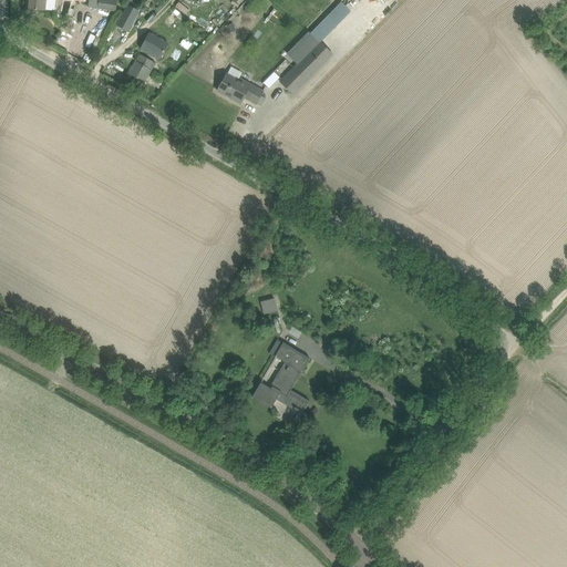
[(27,0),(27,9),(45,11),(45,10),(54,11),(55,0),(27,0)]
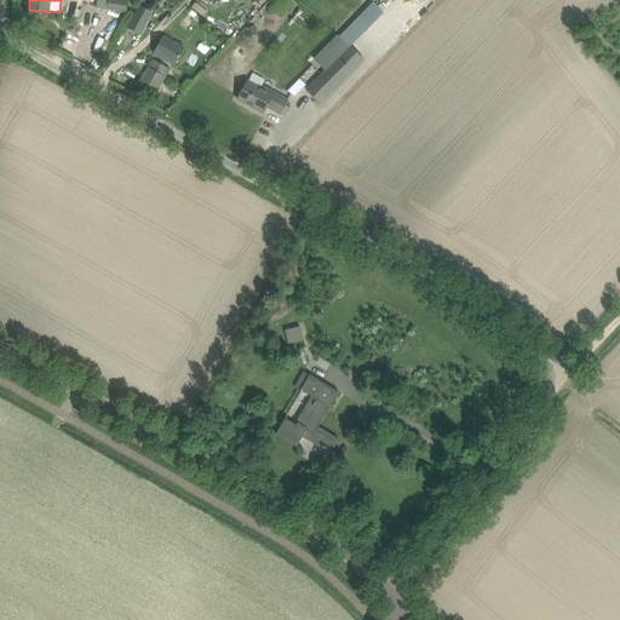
[(127,12),(127,0),(97,0),(97,7),(127,12)]
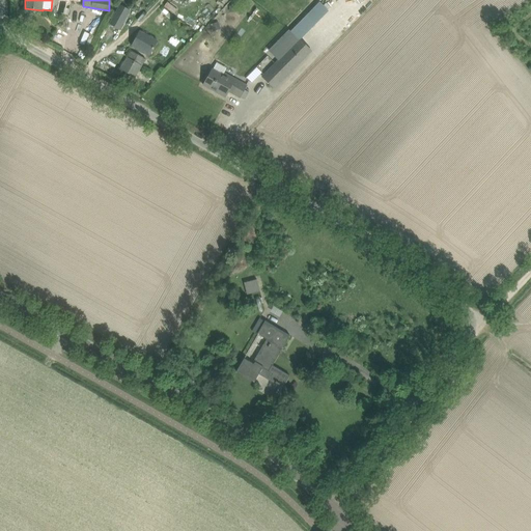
[(119,29),(131,10),(120,4),(109,23),(119,29)]
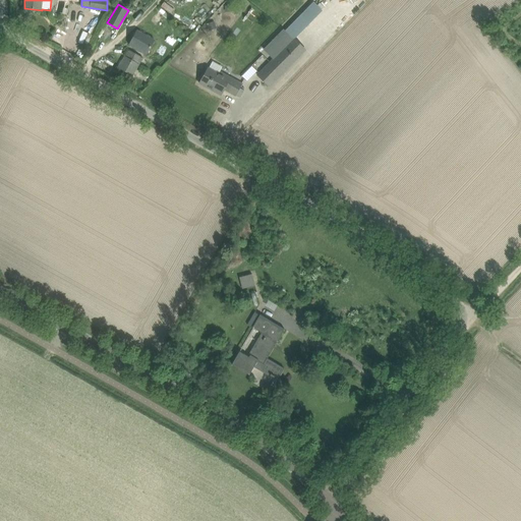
[(161,9),(159,11),(164,15),(163,15),(168,19),(171,16),(165,12),(166,12),(161,9)]
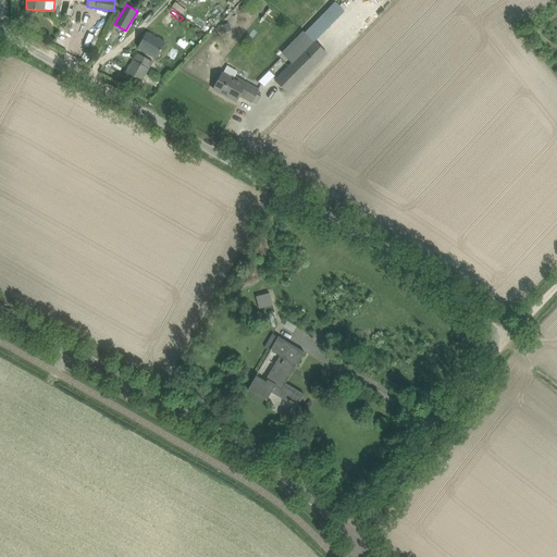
[(223,33),(232,31),(229,23),(221,26),(223,33)]
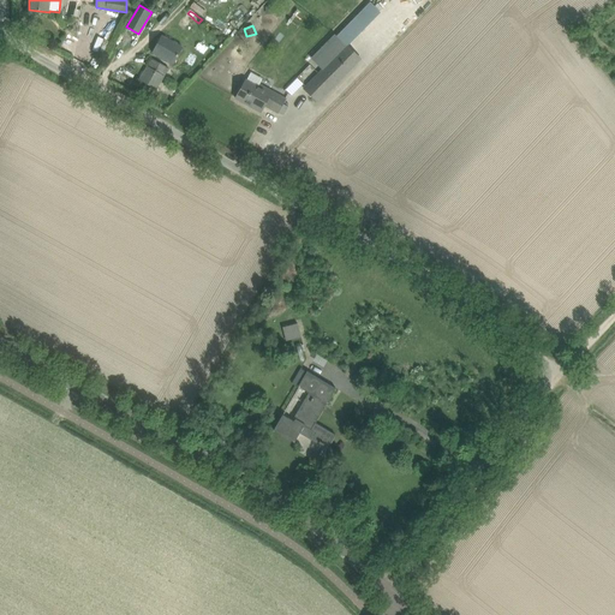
[(173,65),(183,48),(161,36),(153,53),(173,65)]
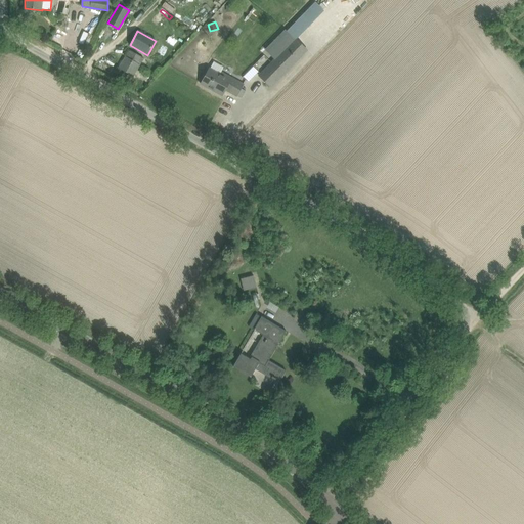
[(274,59),(259,76),(270,87),(307,50),(296,39),(295,40),(287,32),(267,52),(268,53),(274,59)]
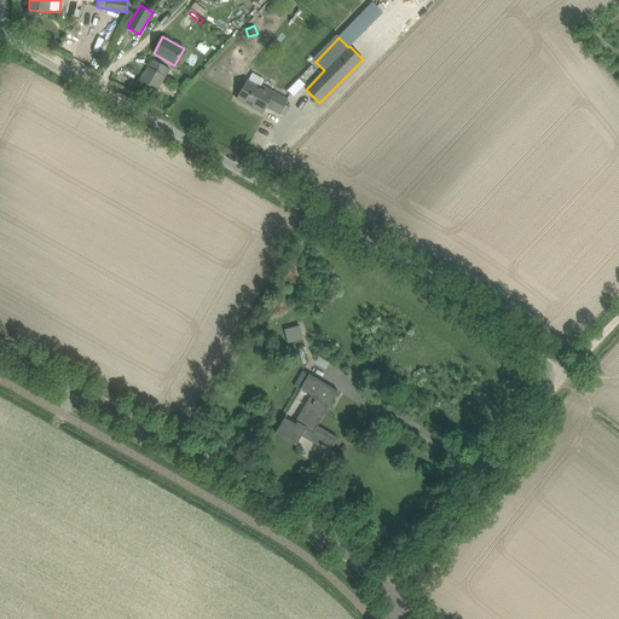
[(157,91),(169,69),(152,59),(140,81),(157,91)]
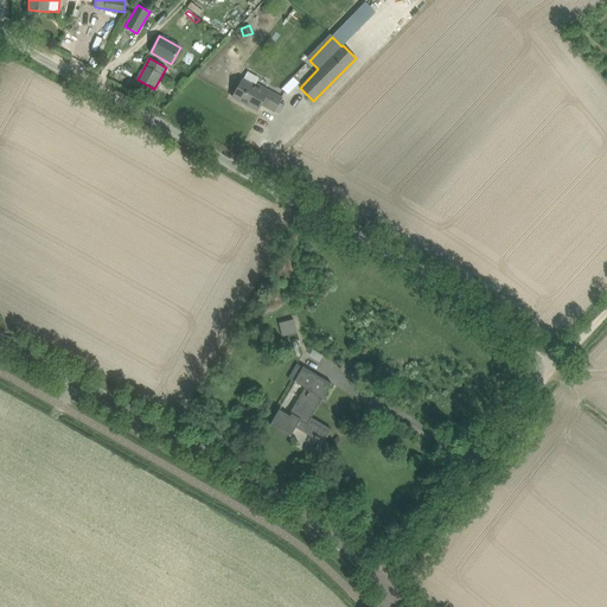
[(242,80),(232,97),(257,112),(261,104),(274,112),(279,103),(282,98),(266,89),(256,84),(255,87),(242,80)]
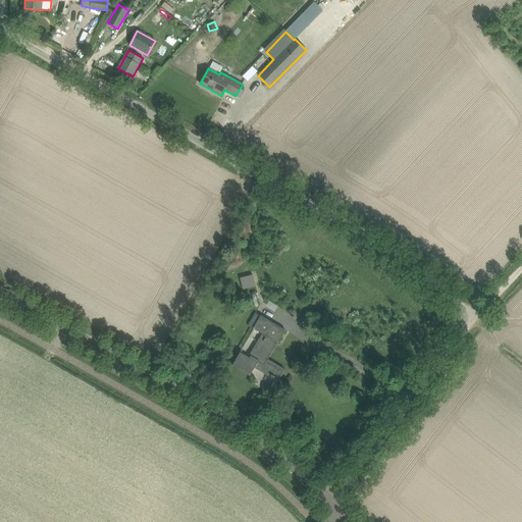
[(240,89),(236,96),(241,98),(245,91),(240,89)]
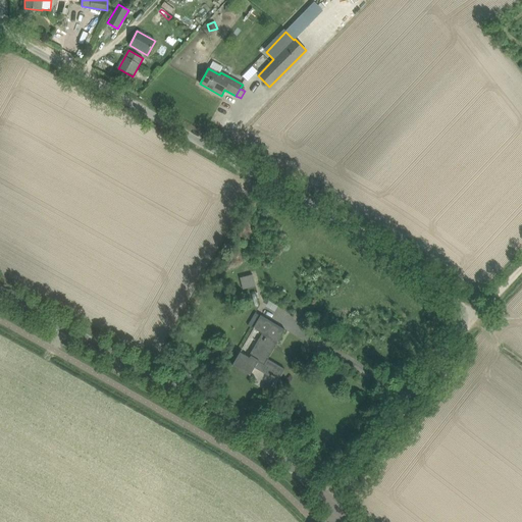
[(243,288),(255,284),(252,274),(240,277),(243,288)]
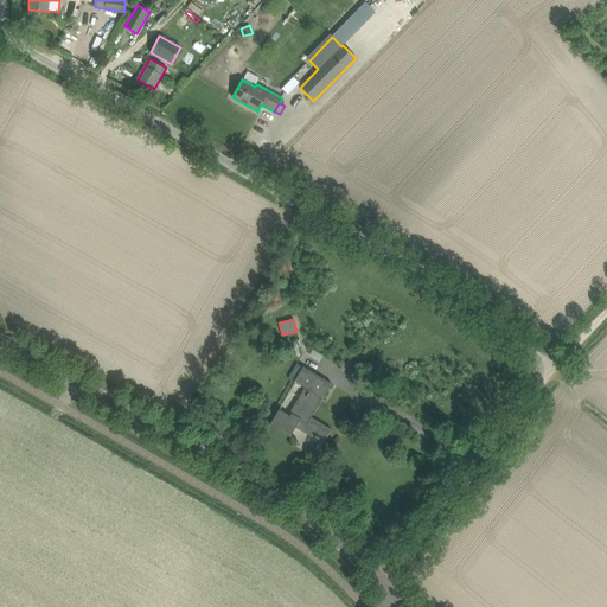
[(279,409),(272,422),(273,423),(291,434),(292,435),(296,428),(298,426),(324,441),(331,429),(312,417),(332,384),(304,366),(294,382),(306,389),(291,416),(288,415),(279,409)]
